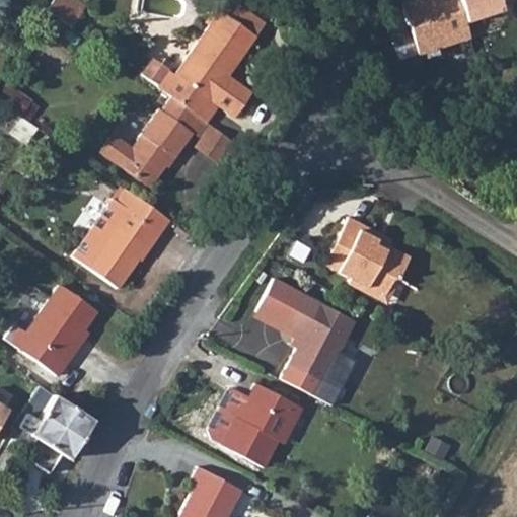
[(66,0),(55,0),(48,11),(52,13),(73,27),(83,12),(66,0)]
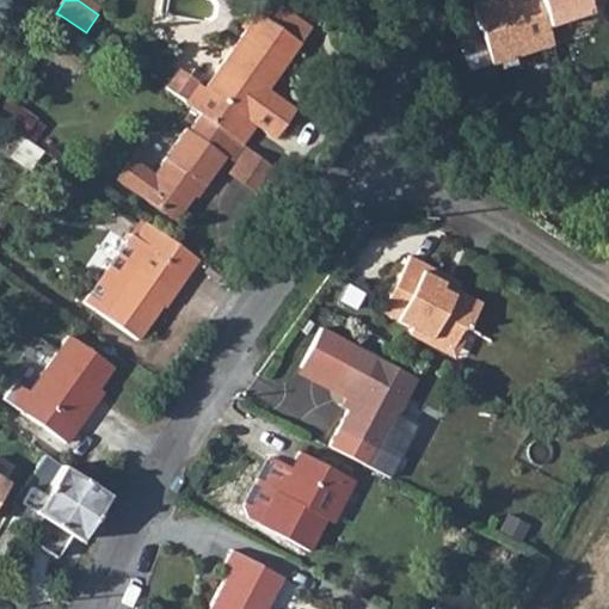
[(271,0),(269,0),(262,13),(303,42),(313,28),(271,0)]
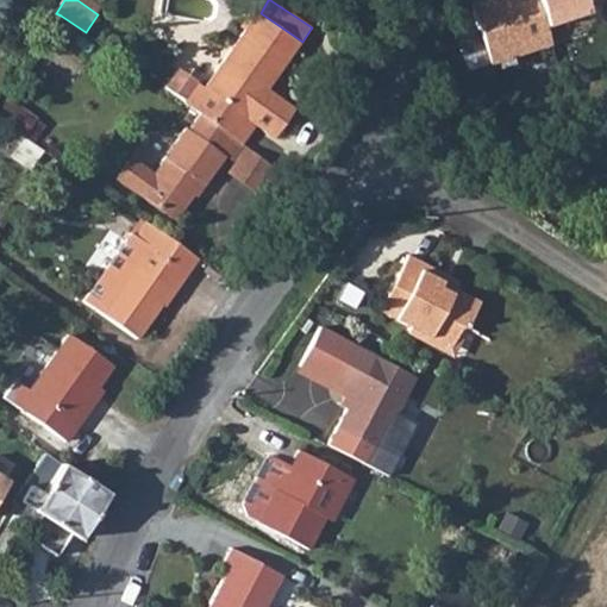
[(514,0),(495,0),(470,8),(489,67),(550,47),(544,29),(534,1),(518,6),(514,0)]
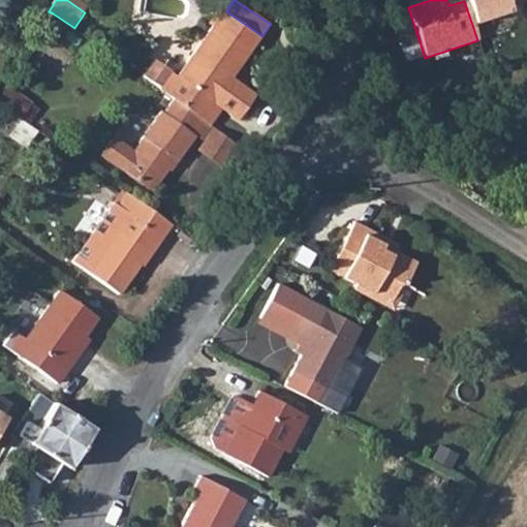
[(464,0),(464,1),(472,25),(509,12),(504,0),(464,0)]
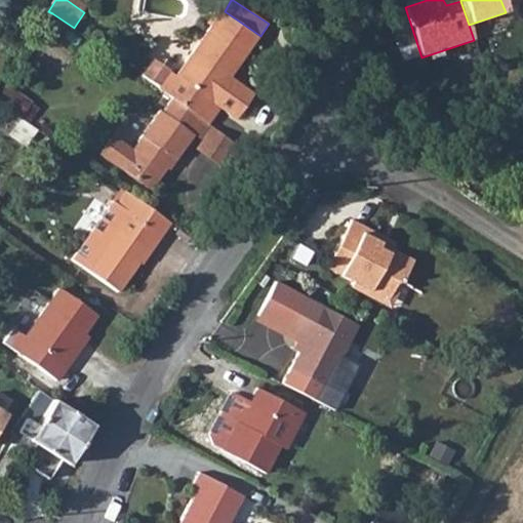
[(225,11),(168,93),(207,120),(218,104),(235,114),(244,112),(253,98),(251,89),(233,77),(260,36),(225,11)]
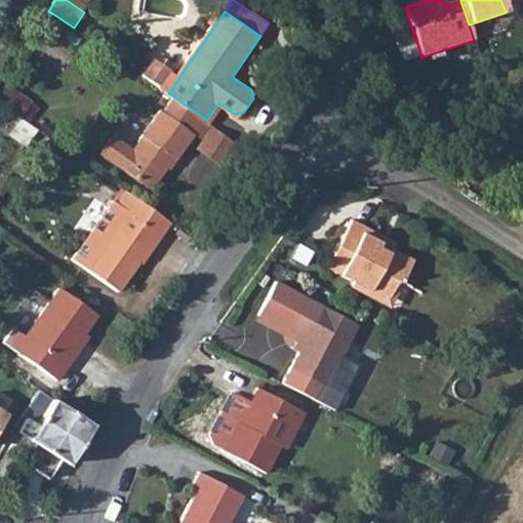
[(371,102),(376,111),(393,103),(388,93),(371,102)]
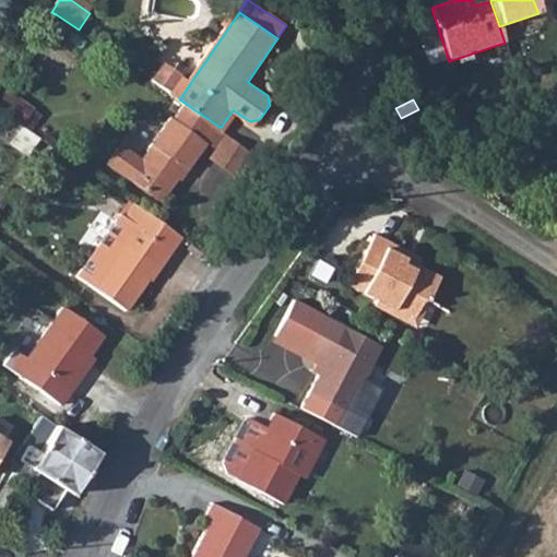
[(214,123),(188,106),(176,122),(173,119),(142,161),(122,146),(109,166),(163,203),(186,168),(189,170),(208,144),(202,140),(214,123)]
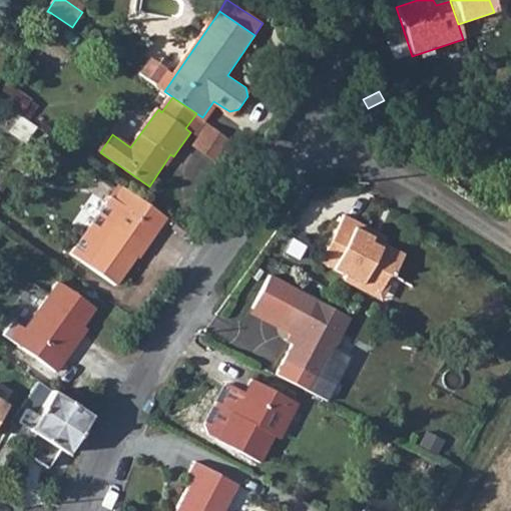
[(196,113),(185,128),(190,132),(200,139),(195,145),(217,160),(233,138),(196,113)]
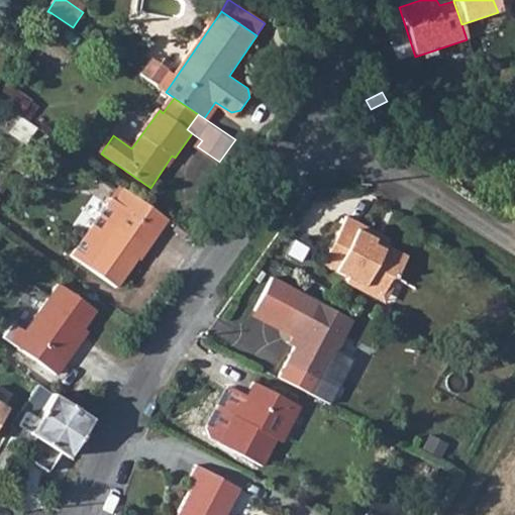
[(169,219),(125,190),(116,204),(112,201),(73,259),(118,289),(138,259),(141,261),(169,219)]
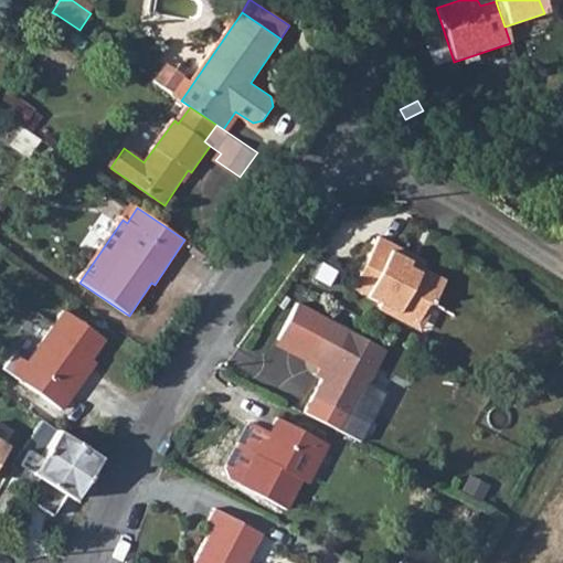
[(406,264),(412,254),(375,234),(348,286),(376,300),(373,306),(391,316),(393,310),(412,321),(421,304),(426,300),(429,301),(442,279),(418,266),(415,269),(406,264)]
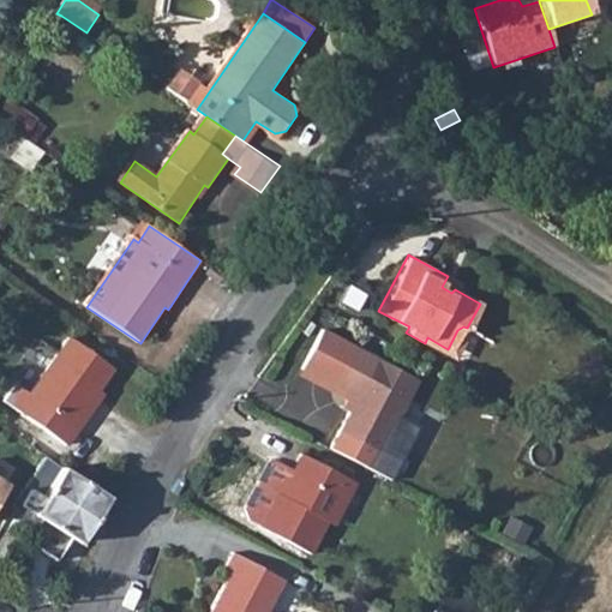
[(324,325),(301,363),(357,394),(337,427),(378,451),(418,379),(324,325)]
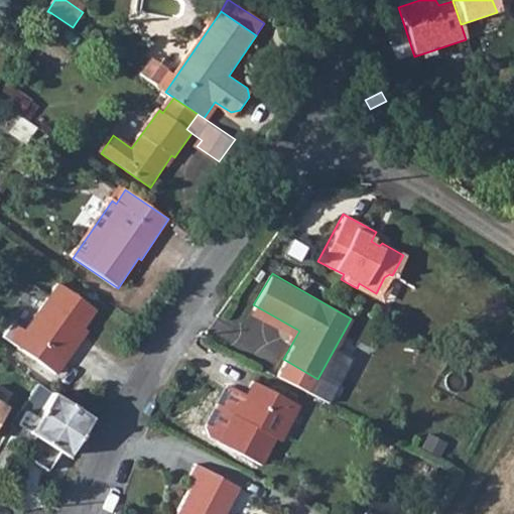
[(57,286),(35,316),(68,348),(76,337),(74,336),(87,317),(57,286)]
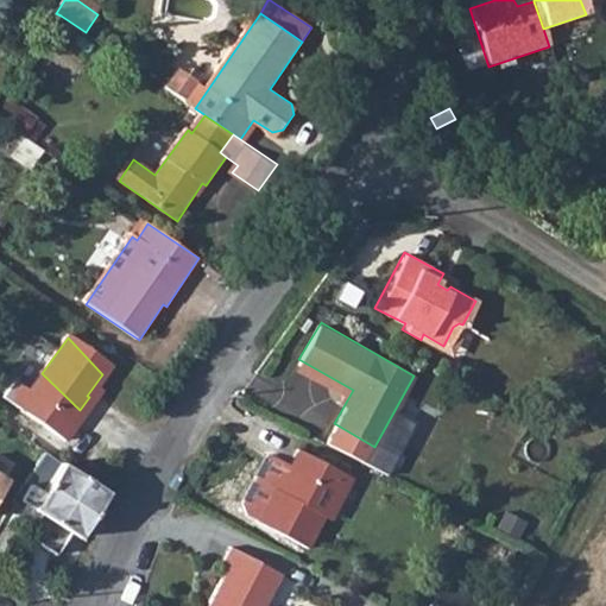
[(75,343),(68,338),(102,374),(107,367),(75,343)]
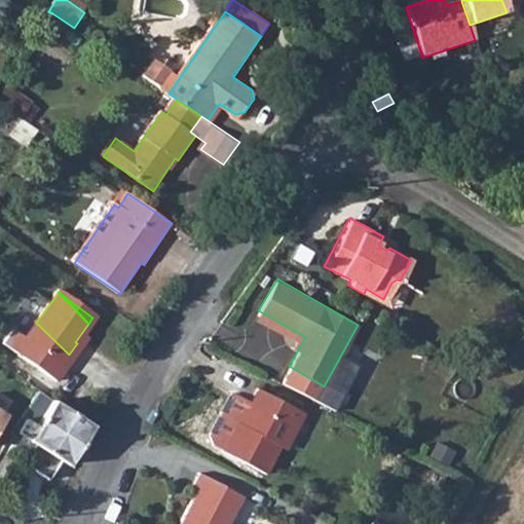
[(69,354),(36,323),(25,339),(11,330),(1,344),(54,382),(64,368),(62,366),(69,354)]
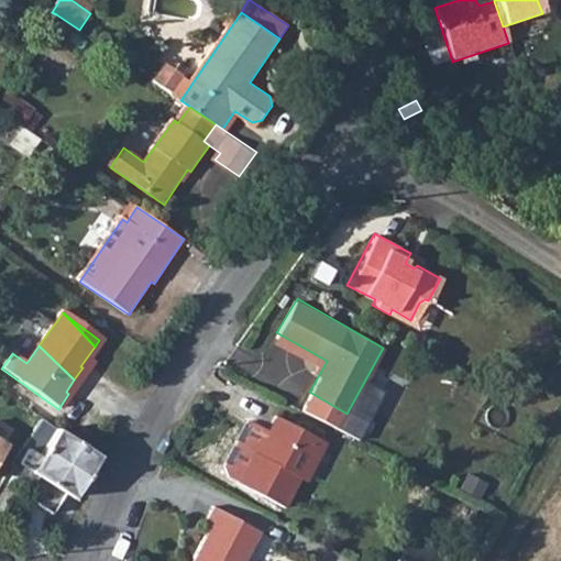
[(251,420),(227,463),(230,476),(284,508),(300,479),(304,480),(325,440),(277,414),(268,429),(272,431),(268,437),(265,435),(262,427),(251,420)]
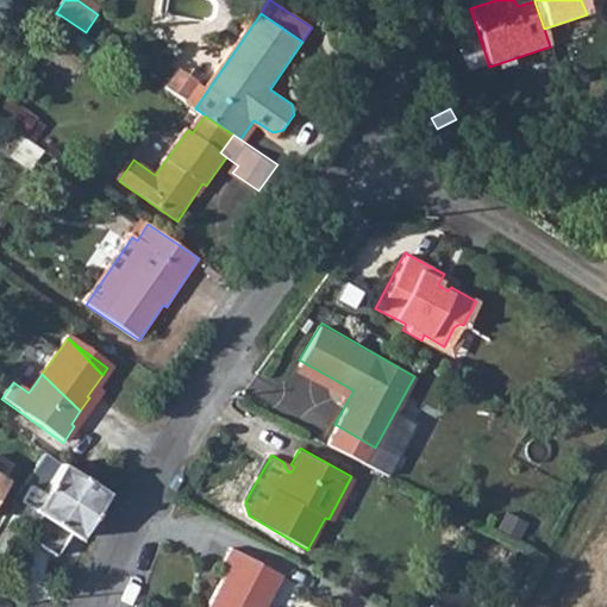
[(57,467),(37,499),(60,513),(54,521),(77,537),(105,493),(63,467),(55,460),(52,463),(57,467)]
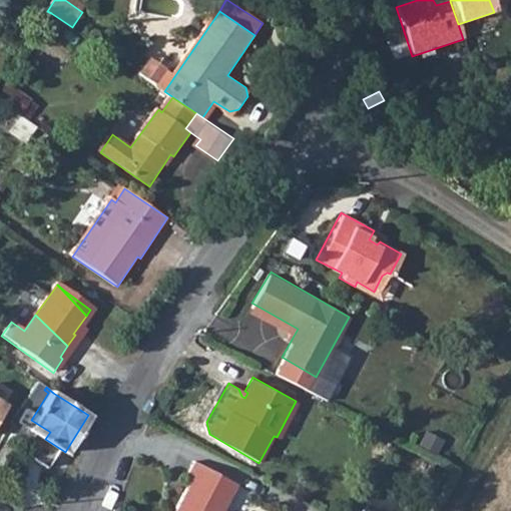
[(0,396),(0,423),(13,405),(0,396)]
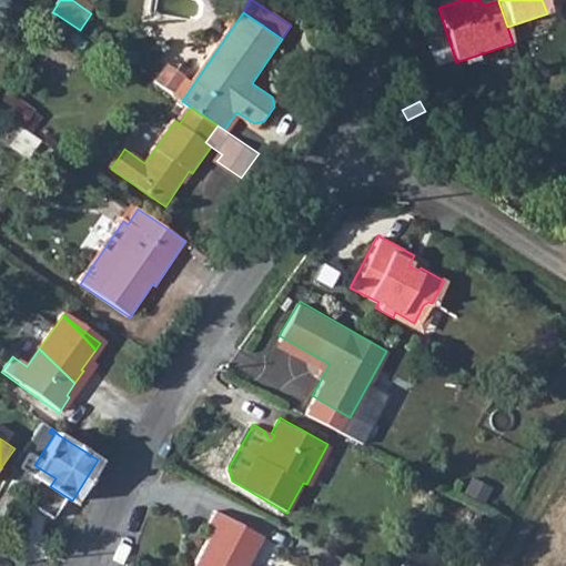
[(34,465),(29,473),(50,486),(56,478),(34,465)]
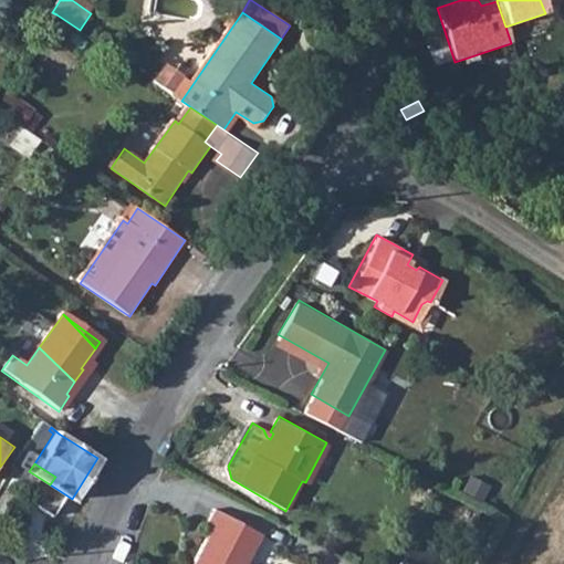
[(213,528),(191,563),(244,563),(262,534),(216,508),(207,523),(213,528)]
